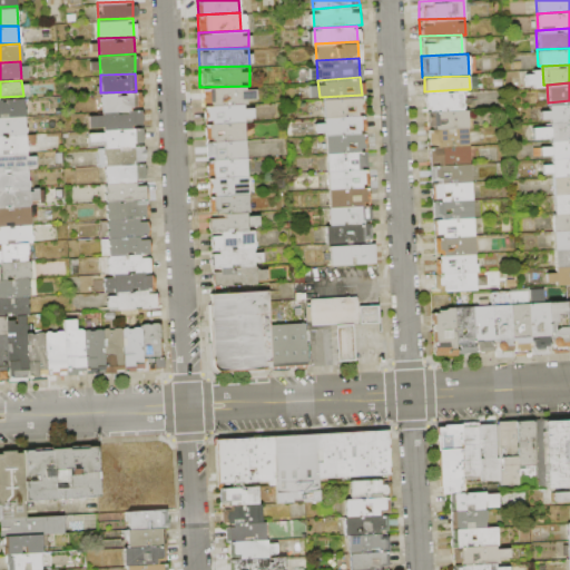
[(199,87),(249,86),(249,102),(199,104),(199,87)]
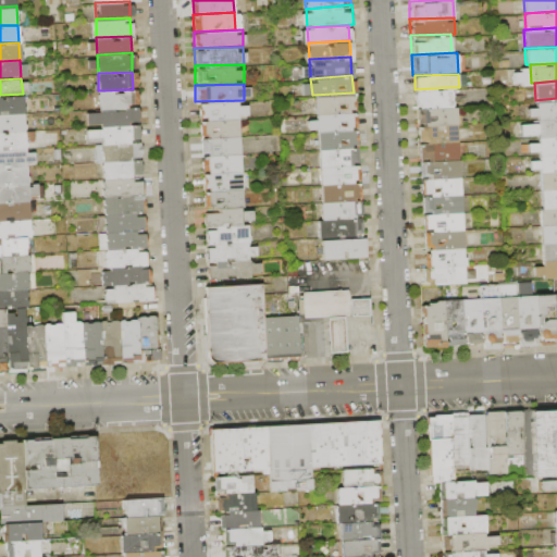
[(415,89),(452,87),(453,104),(416,106),(415,89)]
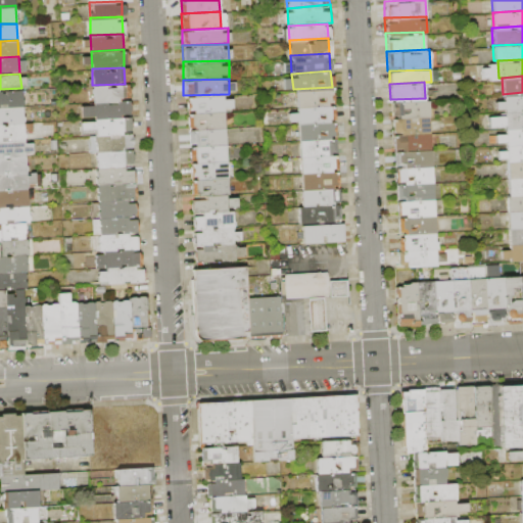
[(92,85),(125,84),(125,100),(93,102),(92,85)]
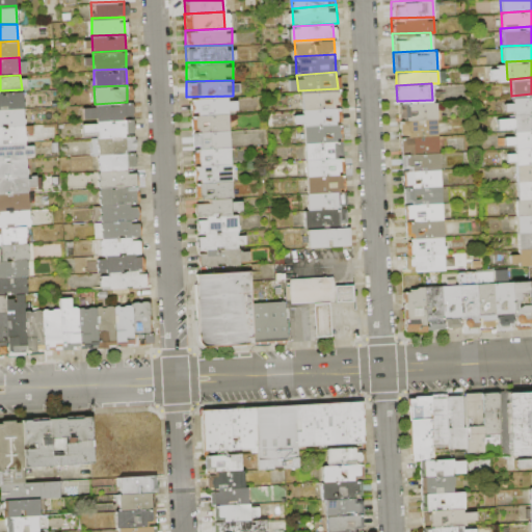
[(298,90),(338,88),(339,106),(301,108),(299,108),(298,90)]
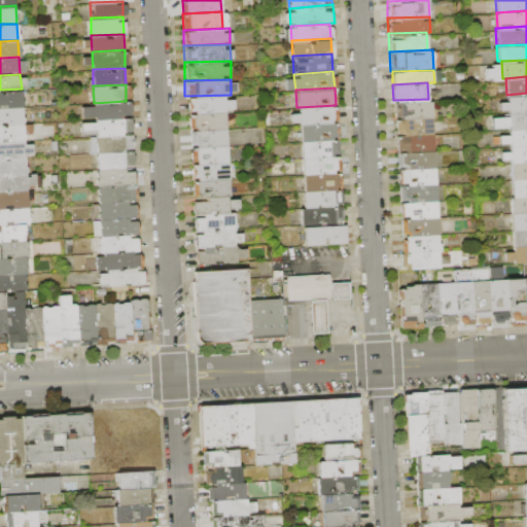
[(0,90),(22,89),(23,107),(0,108),(0,90)]
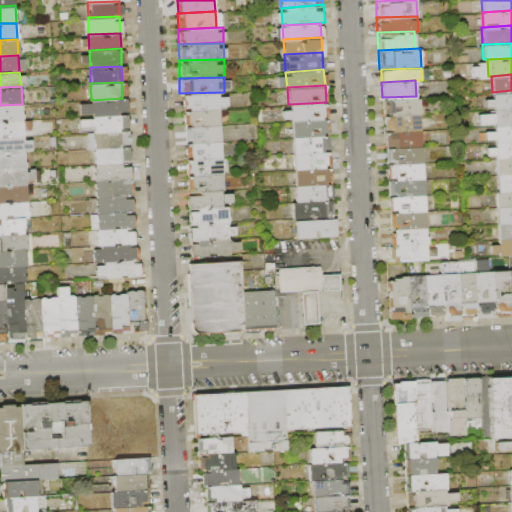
[(492,92),(511,90),(511,106),(494,108),(492,92)]
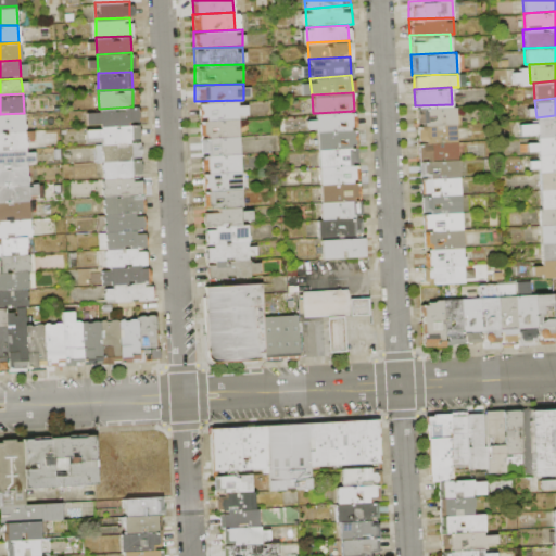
[(243,100),(244,117),(238,117),(199,118),(196,118),(194,101),(243,100)]
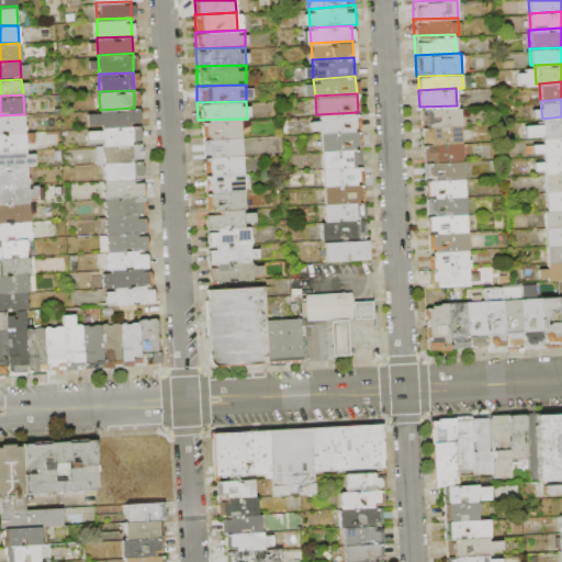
[(419,107),(460,105),(460,125),(420,126),(419,107)]
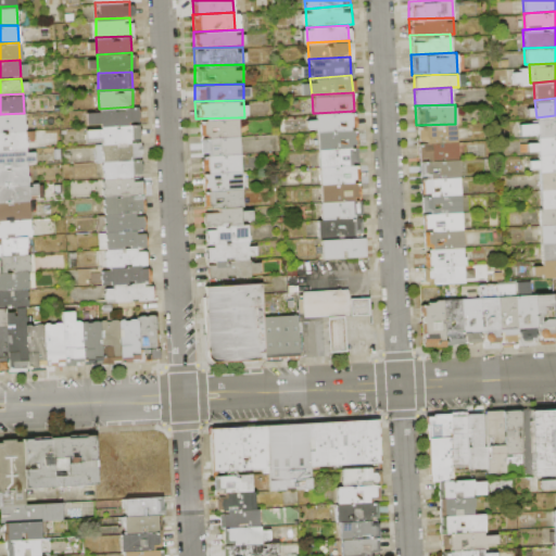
[(133,106),(134,123),(99,125),(99,109),(133,106)]
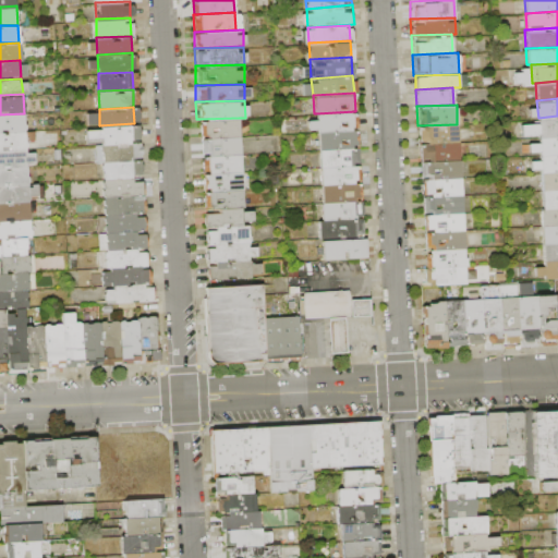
[(316,113),(355,111),(356,128),(317,130),(316,113)]
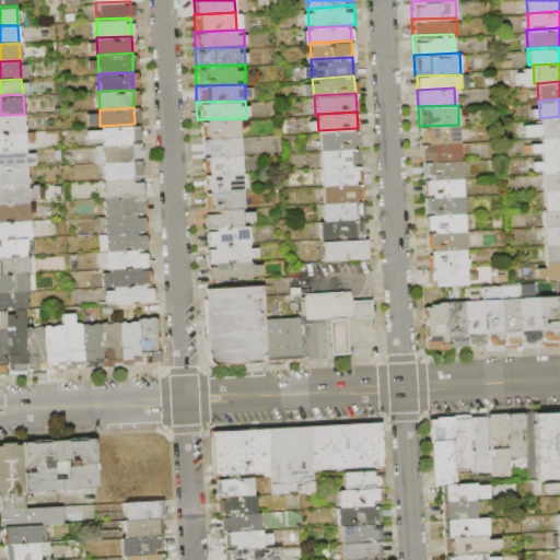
[(0,115),(24,114),(25,131),(0,132),(0,115)]
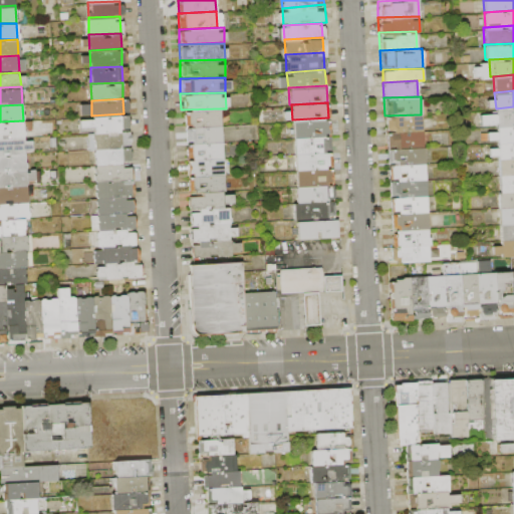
[(496,108),(513,106),(513,123),(496,125),(496,108)]
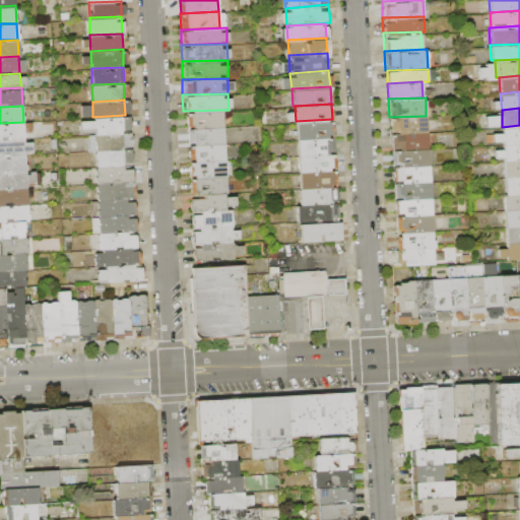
[(186,111),(222,110),(222,126),(186,127),(186,111)]
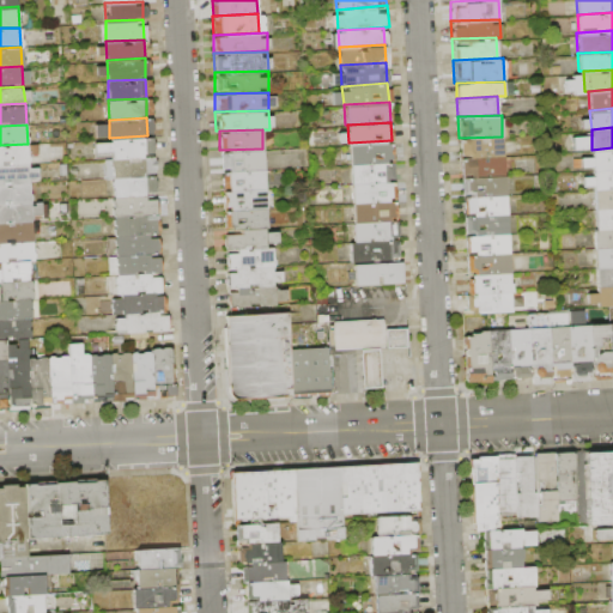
[(147,135),(149,156),(110,157),(109,138),(147,135)]
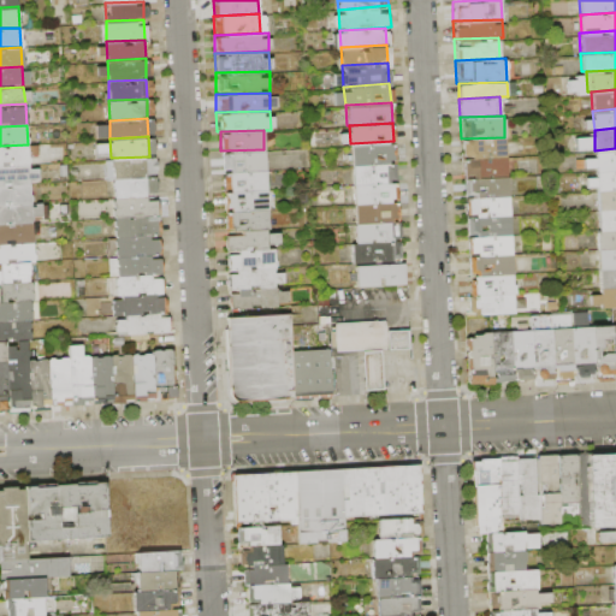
[(504,137),(504,157),(461,158),(461,138),(504,137)]
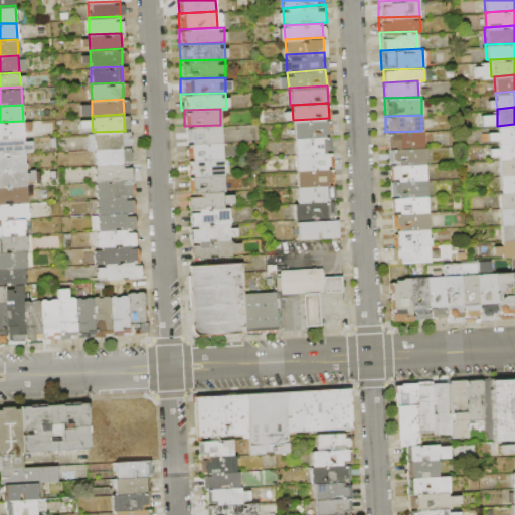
[(293,120),(329,118),(330,135),(294,137),(293,120)]
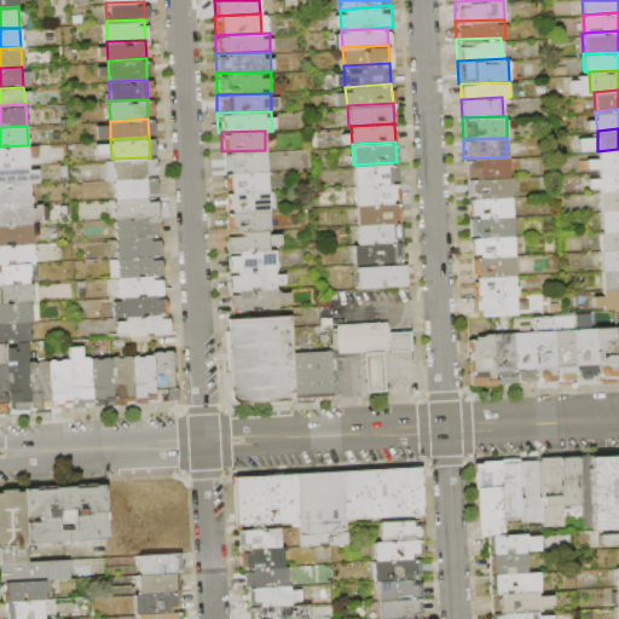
[(0,146),(28,145),(29,163),(0,165),(0,146)]
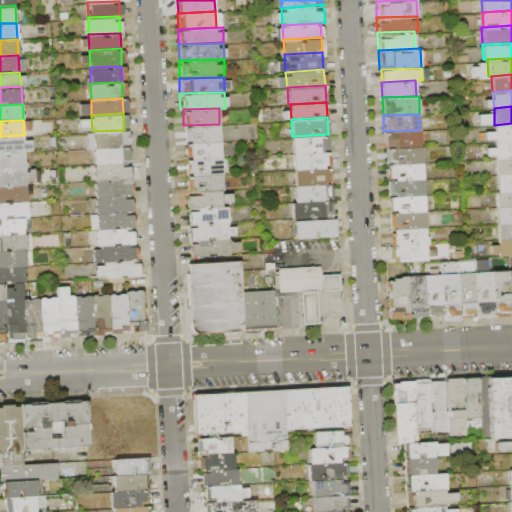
[(494,125),(511,123),(511,138),(495,140),(494,125)]
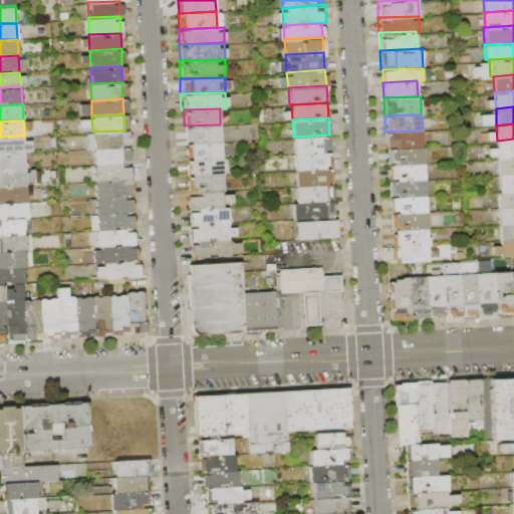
[(220,124),(221,142),(185,143),(184,125),(220,124)]
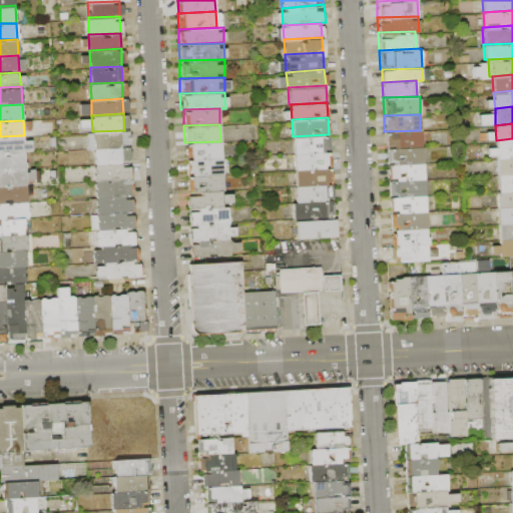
[(92,131),(124,130),(125,161),(93,163),(92,131)]
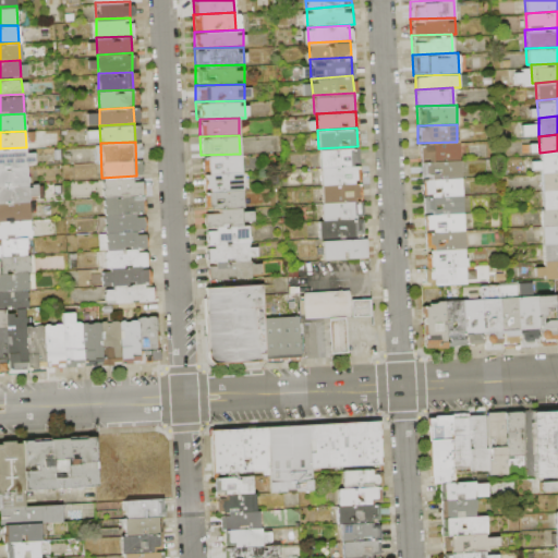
[(417,143),(459,142),(459,159),(417,160),(417,143)]
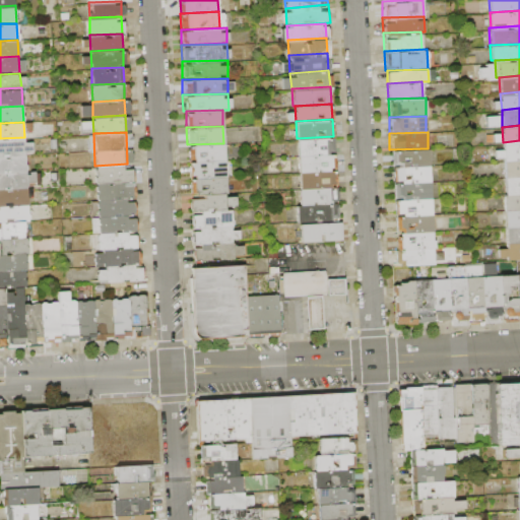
[(297,138),(333,136),(334,135),(335,151),(298,154),(297,138)]
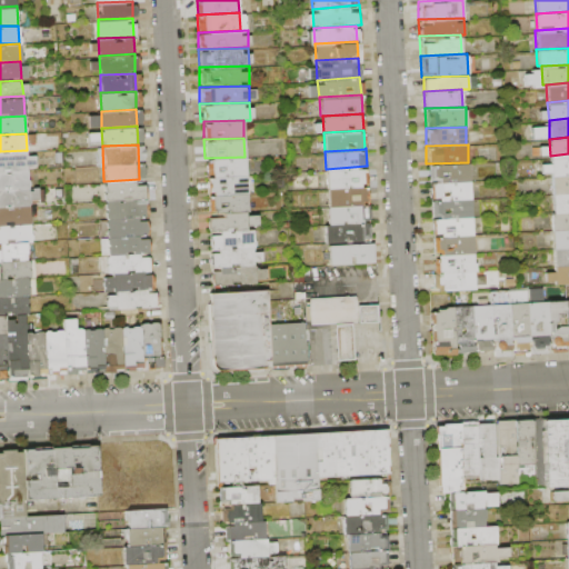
[(0,151),(27,150),(28,170),(0,172),(0,151)]
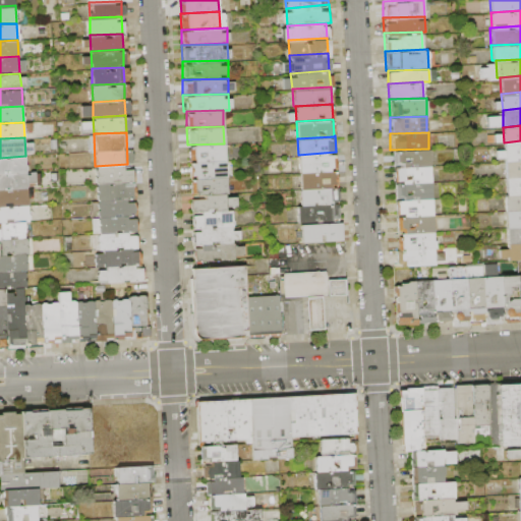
[(503,143),(520,141),(520,158),(505,159),(503,143)]
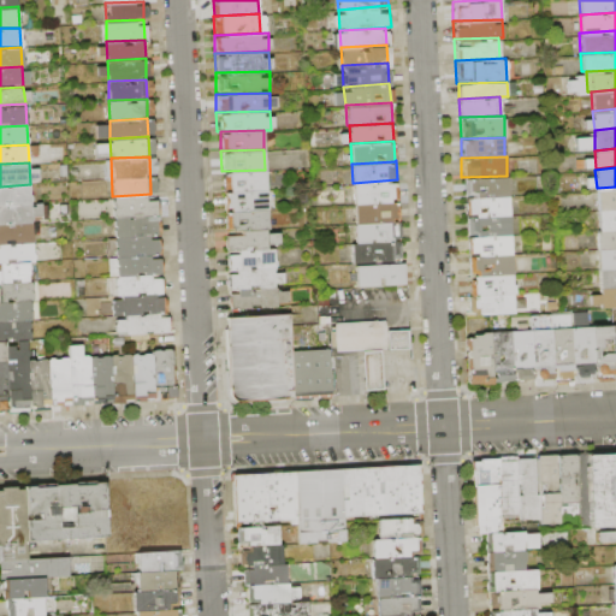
[(265,170),(265,189),(221,190),(221,171),(265,170)]
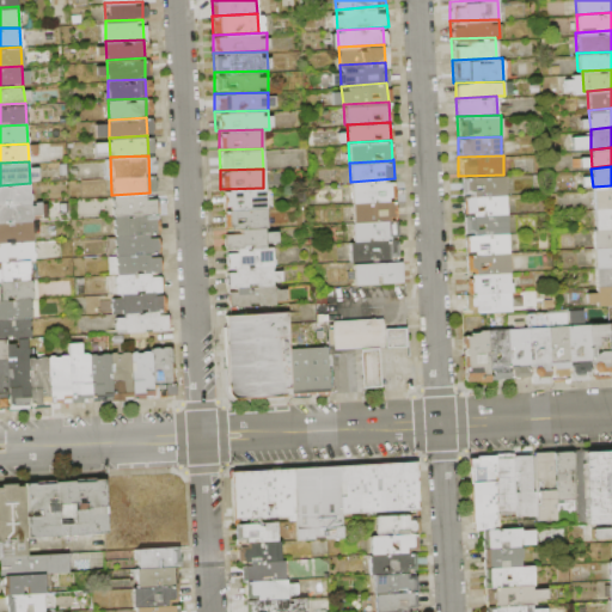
[(503,175),(503,194),(463,195),(461,176),(503,175)]
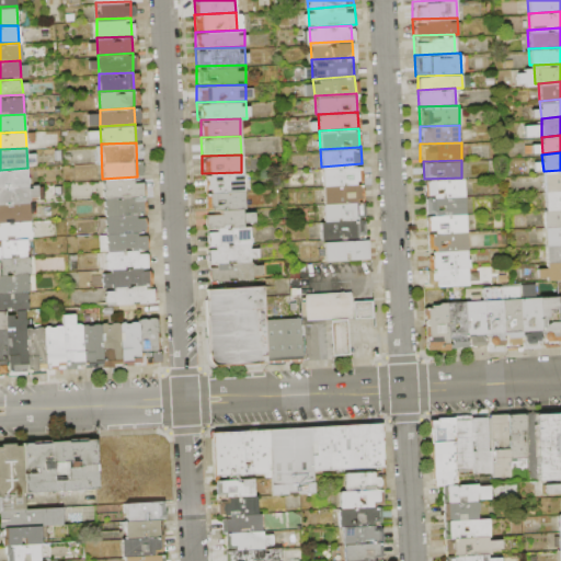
[(321,167),(362,163),(364,182),(359,182),(322,184),(321,167)]
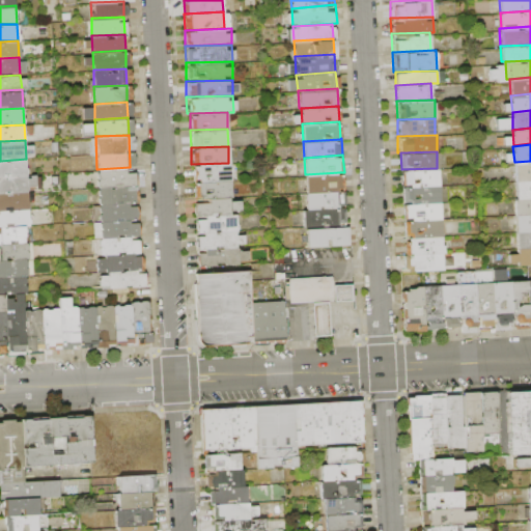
[(0,161),(26,159),(28,175),(0,176),(0,161)]
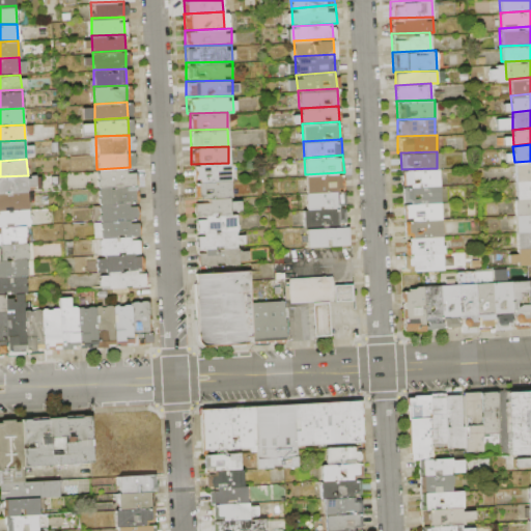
[(514,162),(530,161),(530,178),(514,179),(514,162)]
